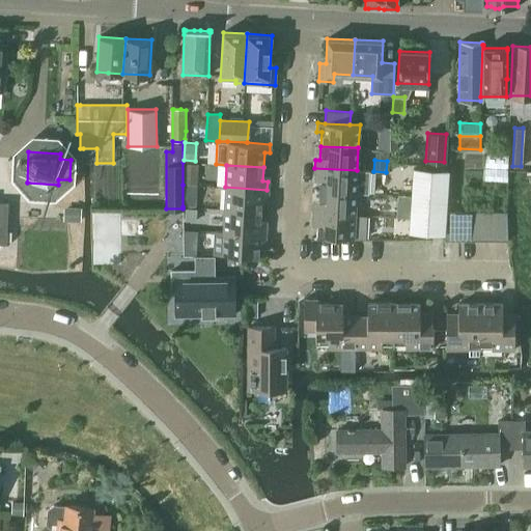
[(314,168),(314,176),(319,176),(318,191),(356,192),(368,193),(369,171),(357,170),(314,168)]
